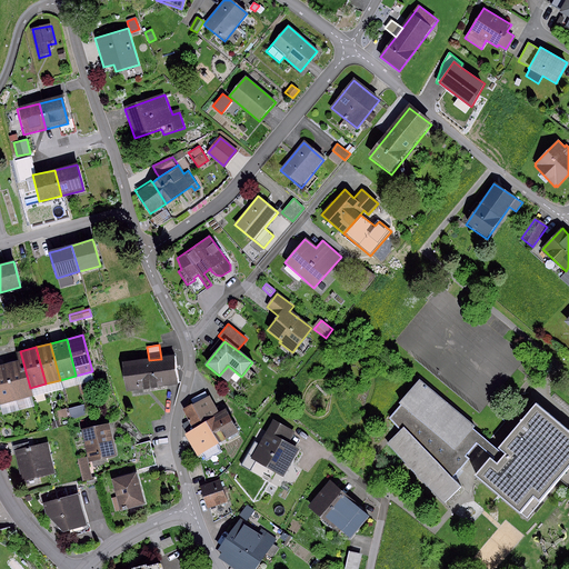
[(149,360),(126,363),(129,390),(179,383),(176,357),(161,359),(149,360)]
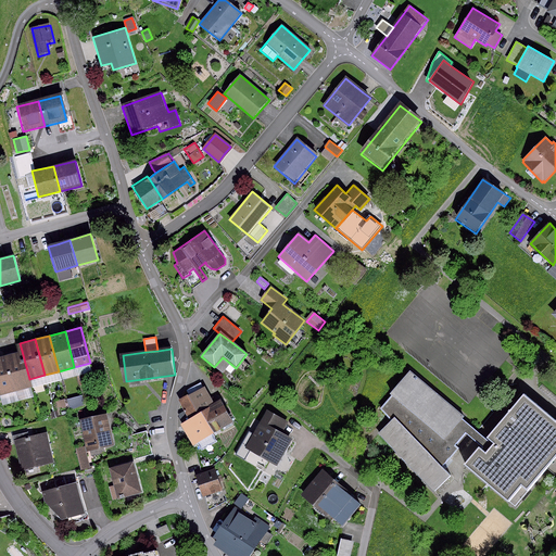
[(22,351),(5,355),(15,391),(32,387),(29,379),(22,351)]
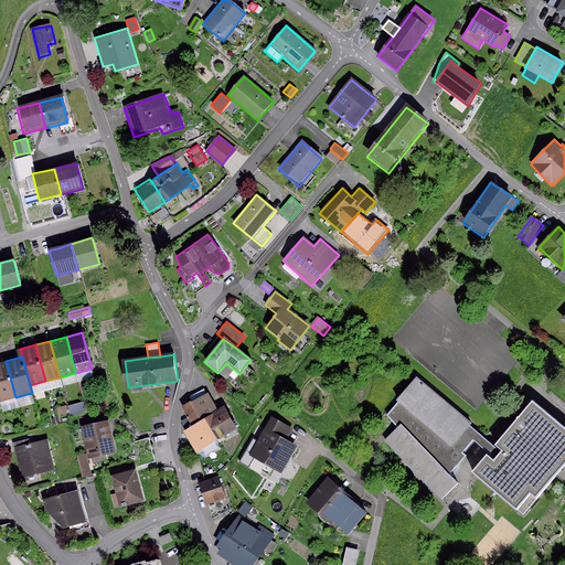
[(6,361),(0,362),(0,402),(16,397),(6,361)]
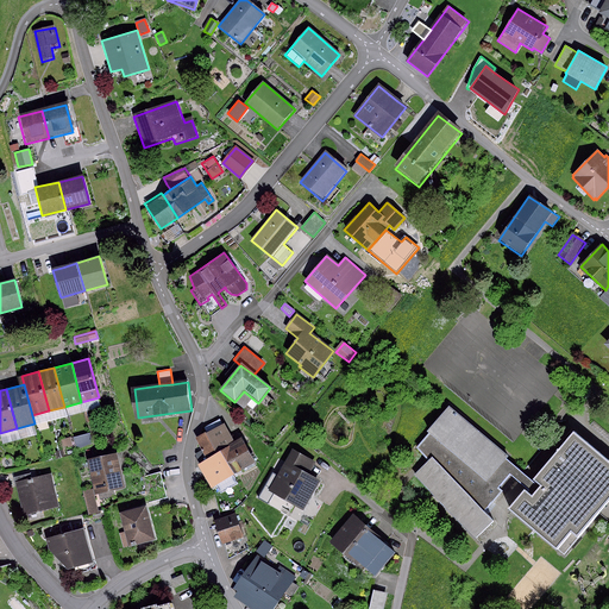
[(508,457),(449,407),(427,432),(429,434),(416,449),(428,460),(415,475),(475,539),(494,521),(484,510),(500,491),(497,489),(510,475),(516,468),(506,460),(508,457)]
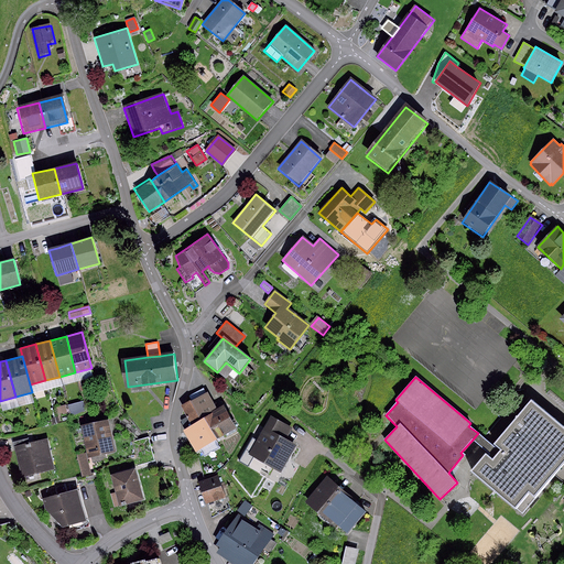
[(206,392),(192,400),(215,442),(236,429),(224,405),(216,410),(206,392)]
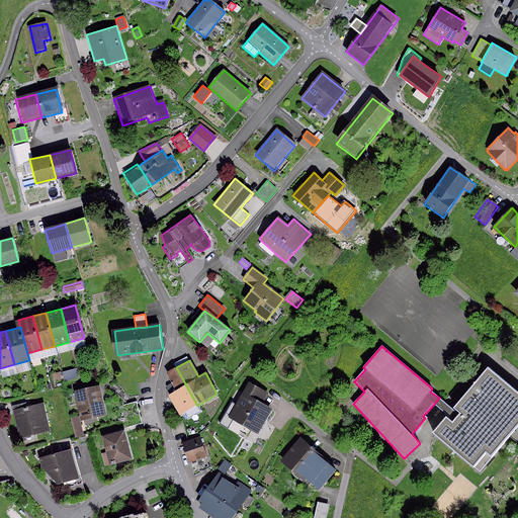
[(446,419),(434,433),(480,471),(517,425),(517,392),(488,366),(452,408),(459,413),(459,414),(452,423),(447,420),(446,419)]
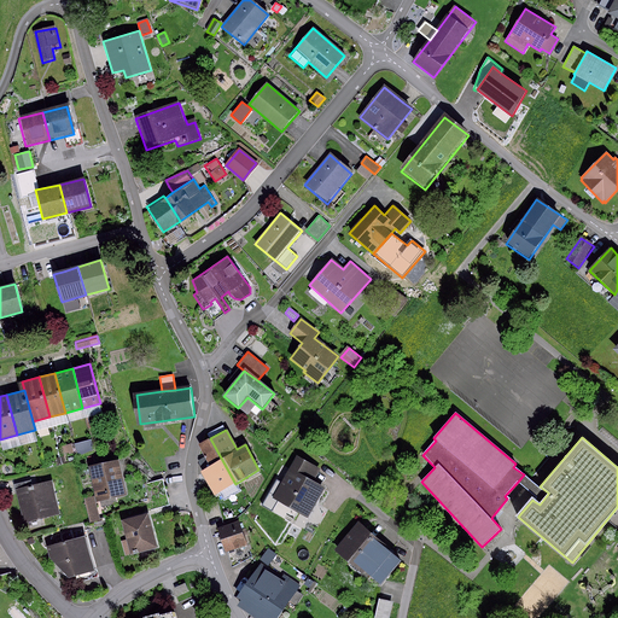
[(210,438),(198,445),(210,467),(202,472),(215,495),(235,484),(210,438)]
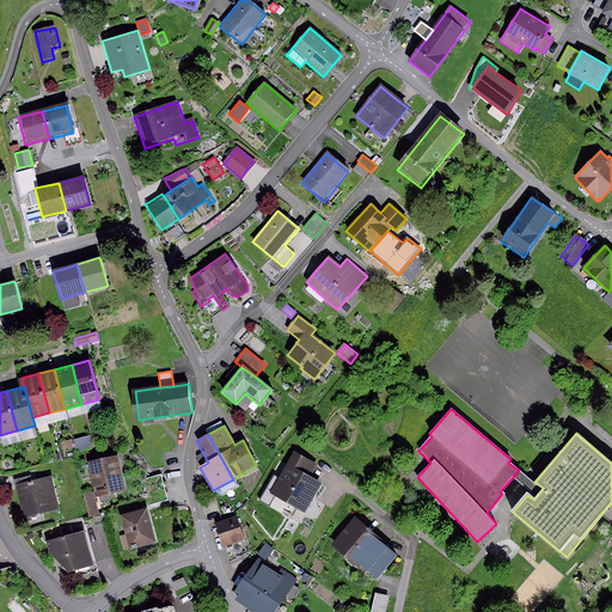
[(91,435),(74,440),(77,452),(93,445),(91,435)]
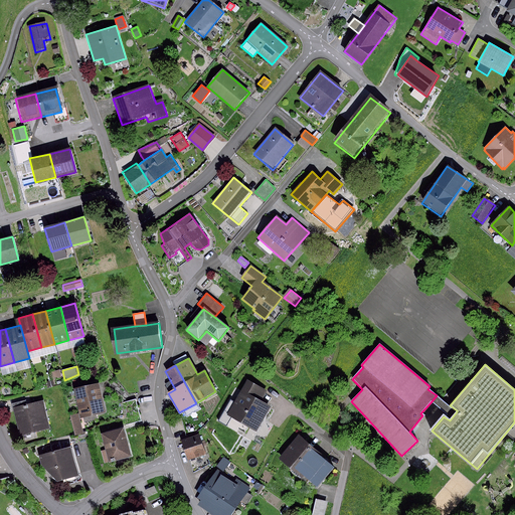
[(59,369),(49,372),(50,378),(55,377),(55,379),(61,377),(59,369)]
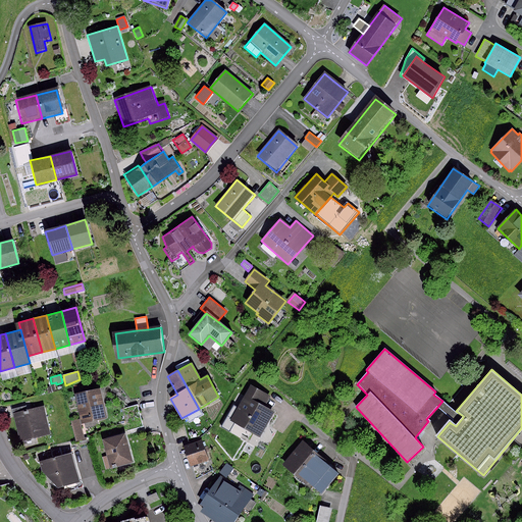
[(250,385),(245,397),(263,407),(269,396),(250,385)]
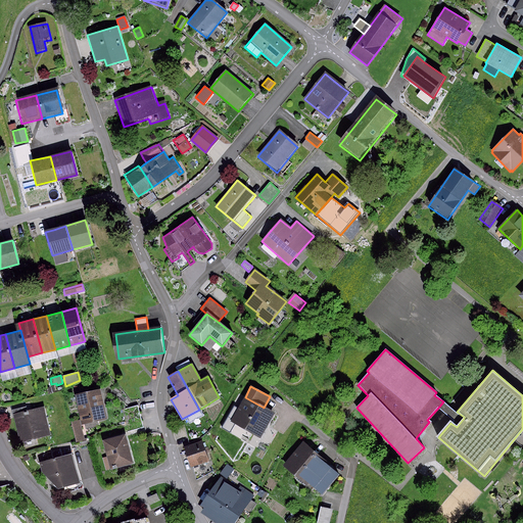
[(100,390),(75,395),(81,424),(106,419),(100,390)]
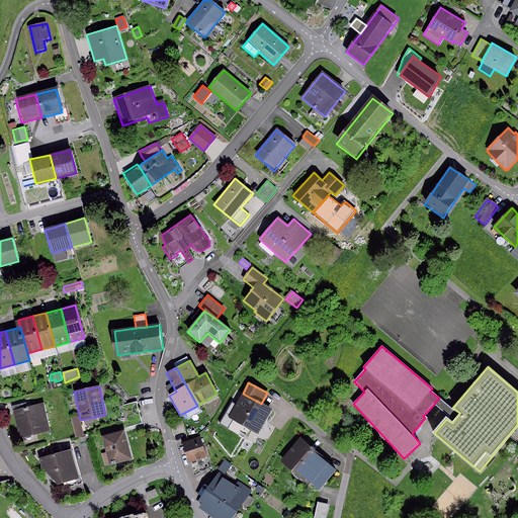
[(261,404),(243,394),(229,420),(257,435),(271,410),(261,404)]
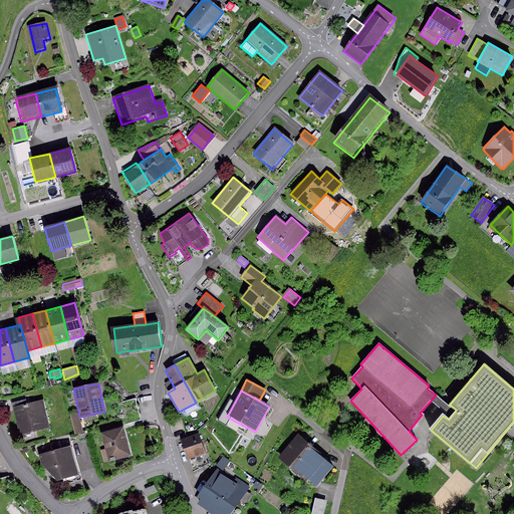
[(446,403),(436,395),(431,401),(441,409),(447,414),(444,417),(450,420),(456,411),(446,403)]
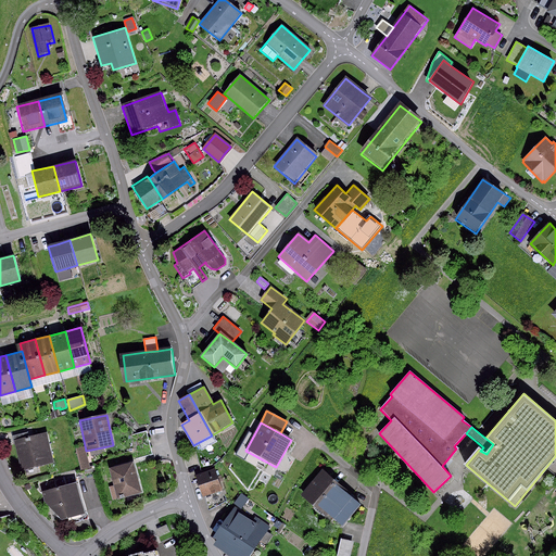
[(15,443),(29,440),(27,432),(11,436),(13,443),(15,443)]
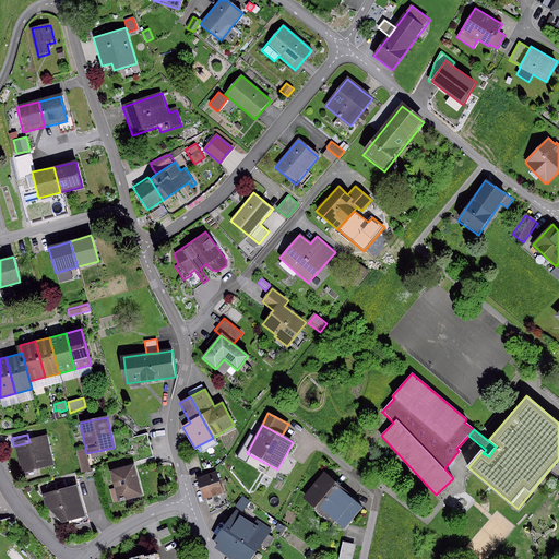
[(54,465),(47,438),(30,442),(15,445),(22,473),(54,465)]
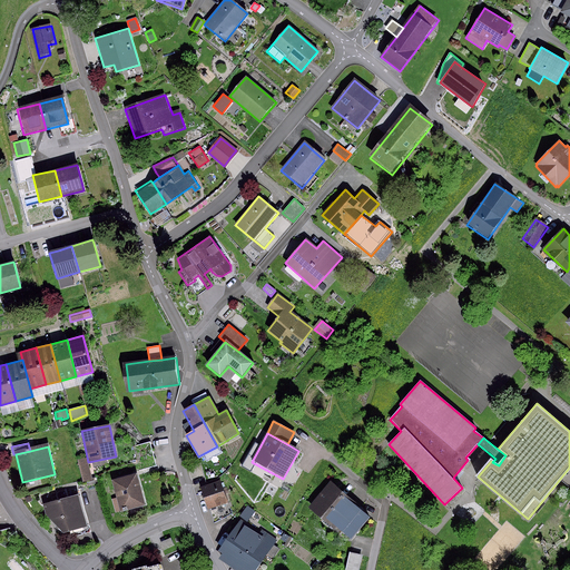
[(86,458),(77,460),(82,482),(91,480),(86,458)]
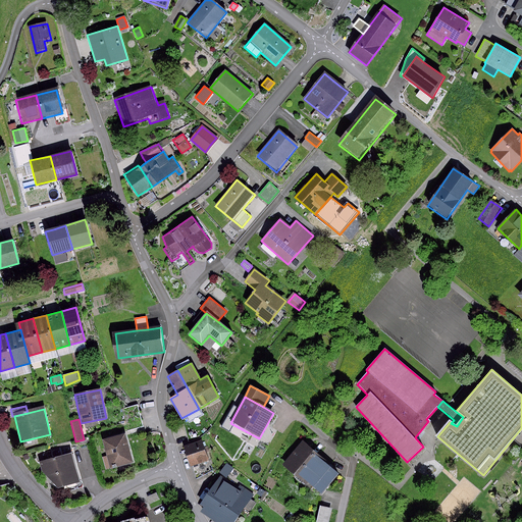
[(123,433),(101,439),(110,469),(133,463),(123,433)]
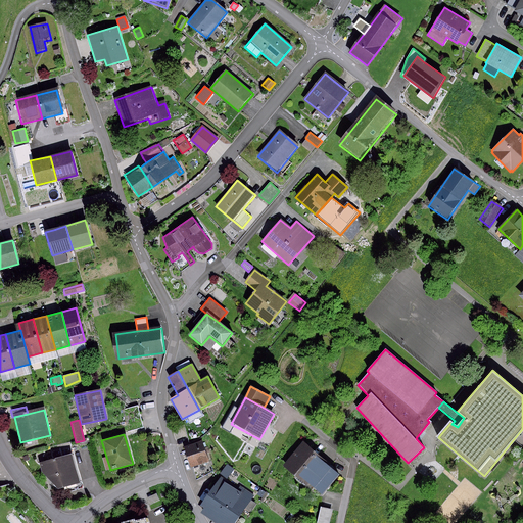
[(201,442),(184,447),(196,481),(214,471),(201,442)]
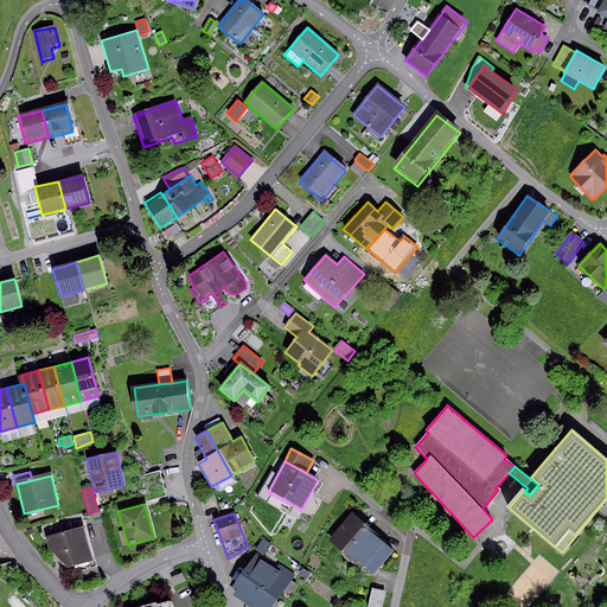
[(394,550),(352,515),(331,541),(371,575),(394,550)]
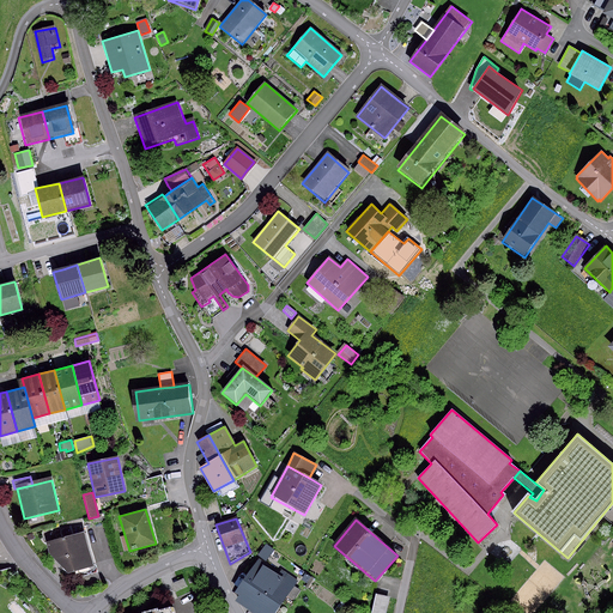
[(92,565),(84,533),(46,542),(49,554),(66,572),(92,565)]
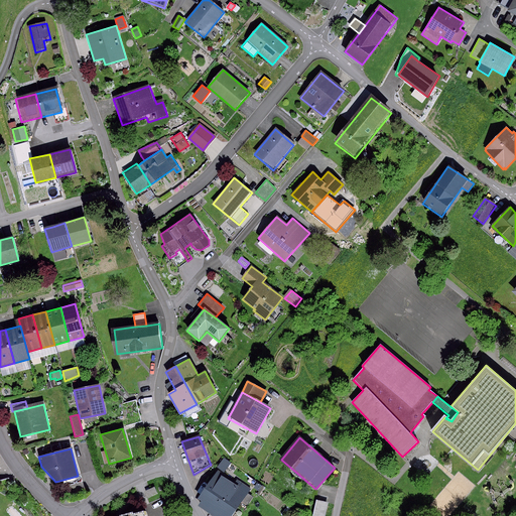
[(223,458),(216,468),(223,473),(230,464),(223,458)]
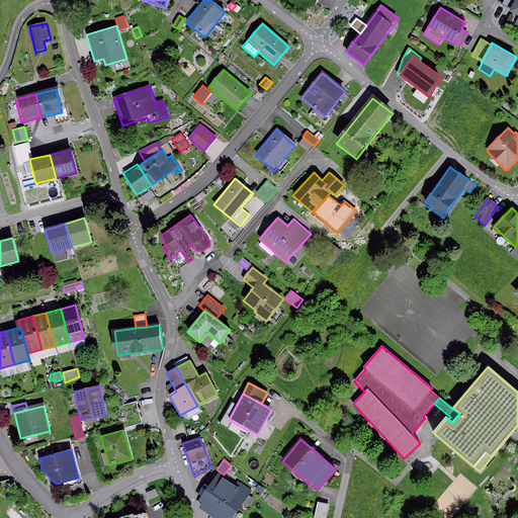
[(236,487),(217,473),(198,501),(201,503),(198,508),(211,517),(232,517),(250,492),(239,484),(236,487)]
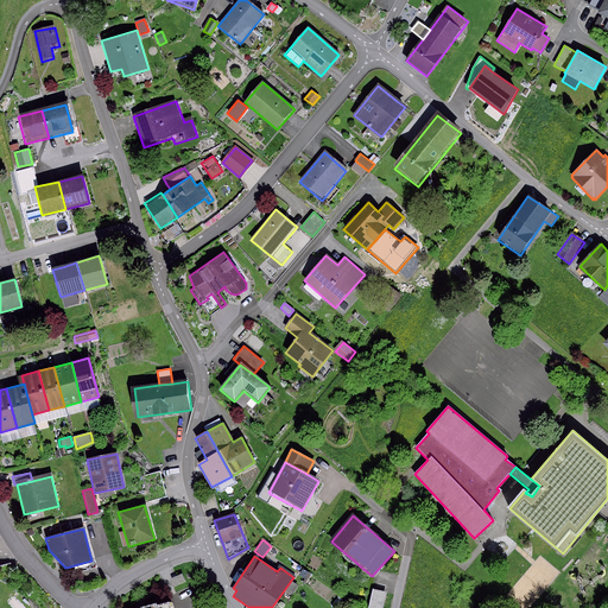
[(380,607),(385,591),(372,589),(367,607),(380,607)]
